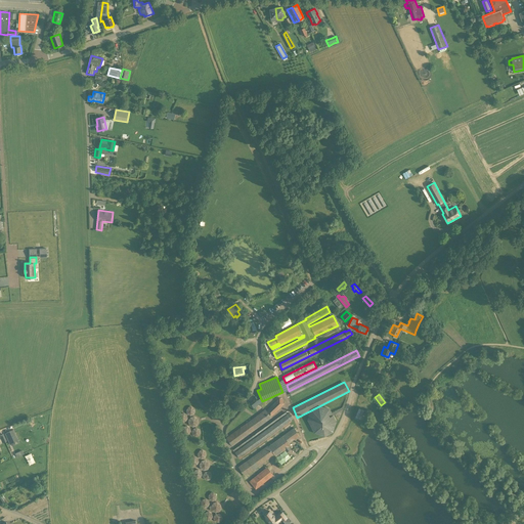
[(265,408),(226,438),(232,446),(272,418),(271,417),(285,403),(284,403),(284,401),(285,401),(282,399),(281,398),(280,397),(280,398),(279,397),(266,410),(265,408)]
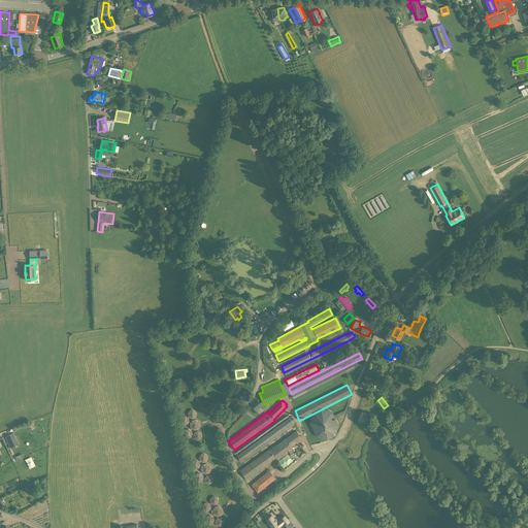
[(317,437),(328,439),(336,436),(340,423),(332,411),(321,408),(312,413),(310,424),(314,430),(315,434),(317,437)]
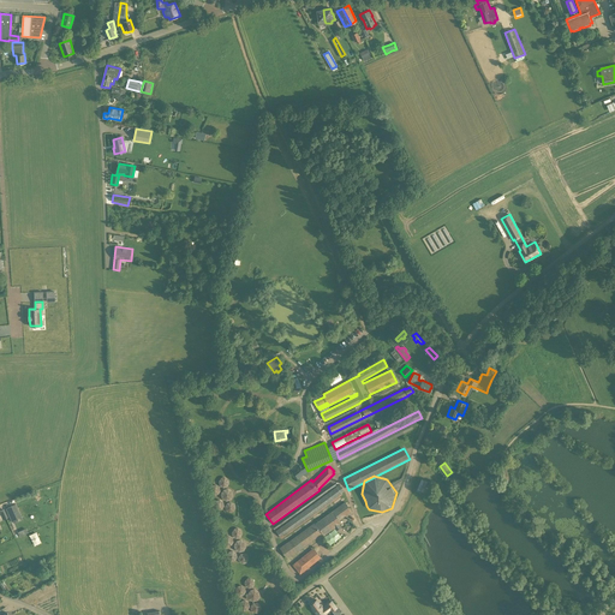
[(220,485),(224,488),(227,487),(230,483),(228,479),(225,477),(220,478),(219,482),(220,485)]
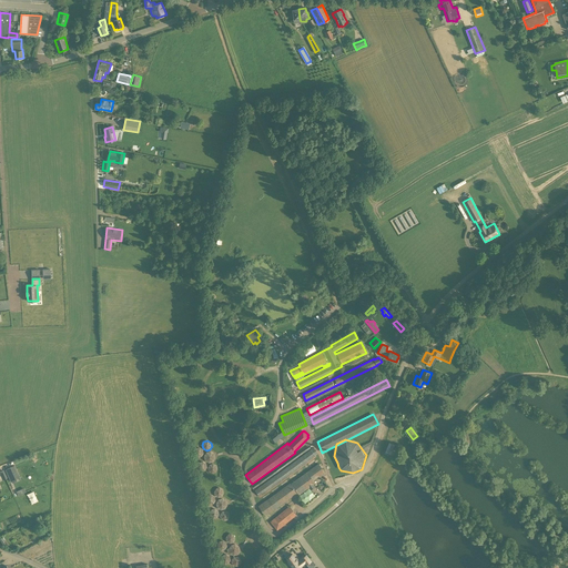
[(391,443),(389,442),(384,455),(386,455),(387,456),(388,456),(391,457),(394,449),(396,445),(393,444),(391,443)]
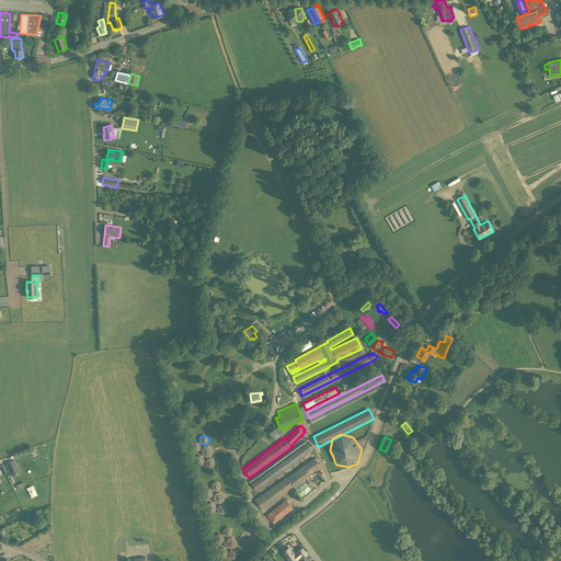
[(233,438),(231,446),(238,448),(241,442),(233,438)]
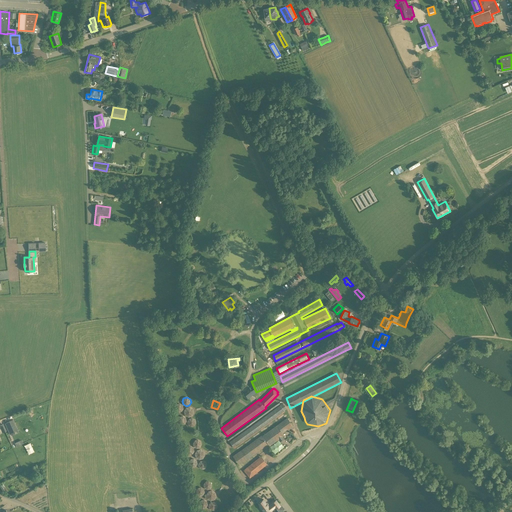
[(182,411),(183,408),(182,405),(180,403),(176,404),(174,407),(175,410),(178,412),(182,411)]
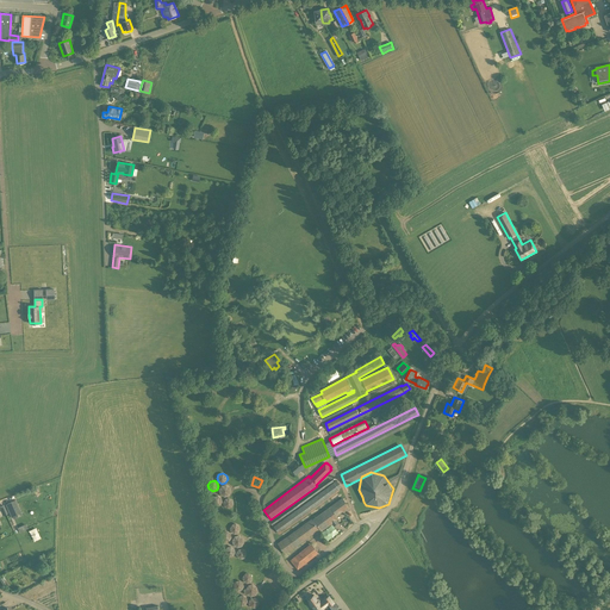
[(337,480),(274,527),(279,534),(340,490),(338,490),(342,487),(337,480)]
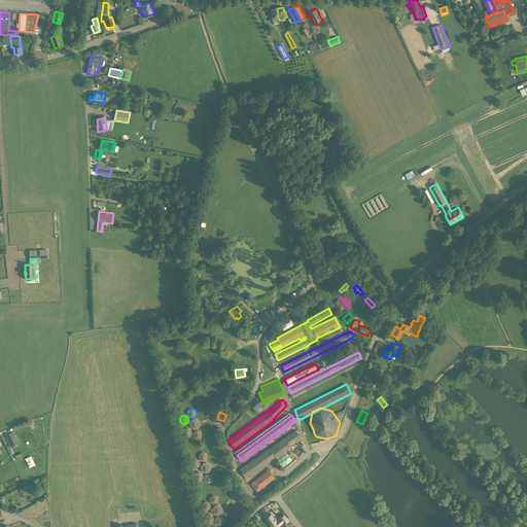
[(198,427),(200,424),(199,421),(196,419),(191,420),(189,423),(190,427),(194,428),(198,427)]
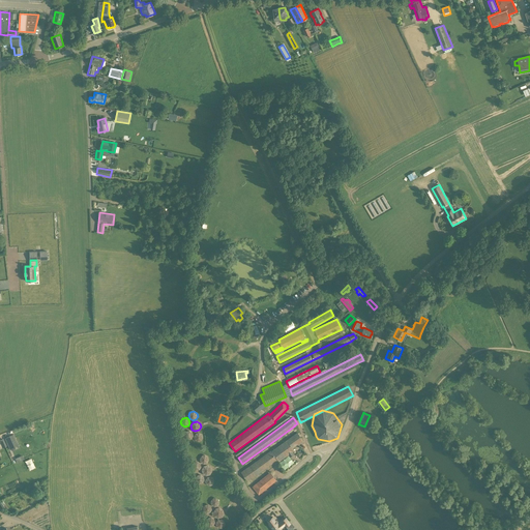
[(193,436),(192,433),(189,431),(185,431),(183,434),(184,437),(187,439),(190,439),(193,436)]
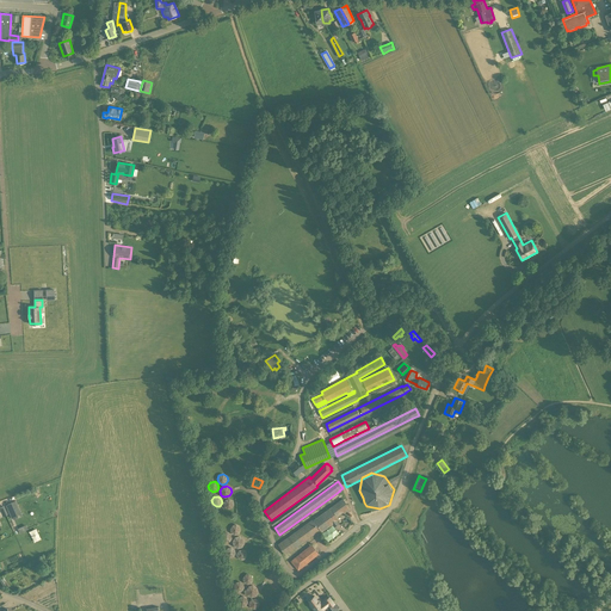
[(226,500),(223,504),(224,507),(228,510),(232,508),(234,505),(233,501),(229,499),(226,500)]
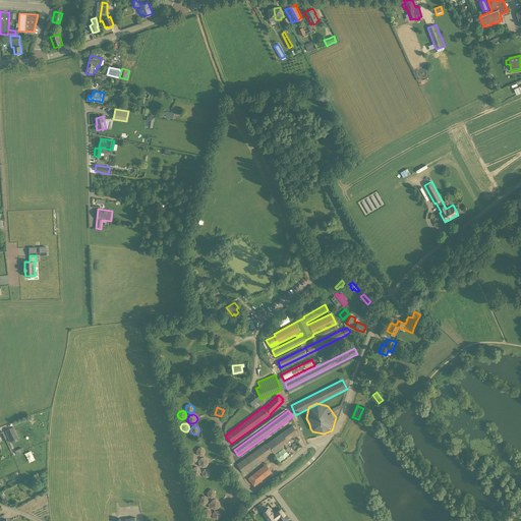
[(267,443),(237,464),(243,472),(273,452),(275,454),(284,447),(285,449),(289,447),(288,445),(290,443),(288,441),(298,433),(292,425),(282,432),(267,444),(267,443)]
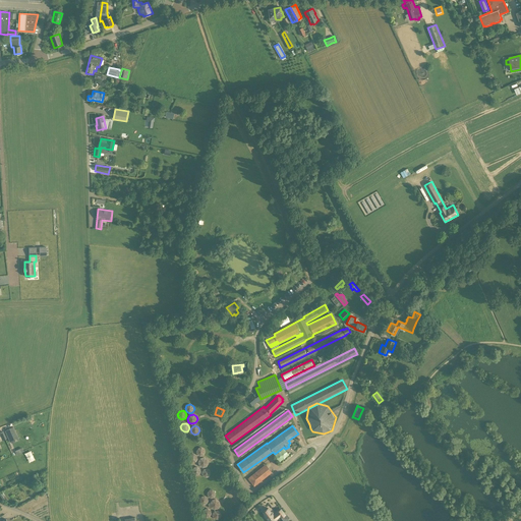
[(18,438),(13,427),(5,430),(9,442),(18,438)]
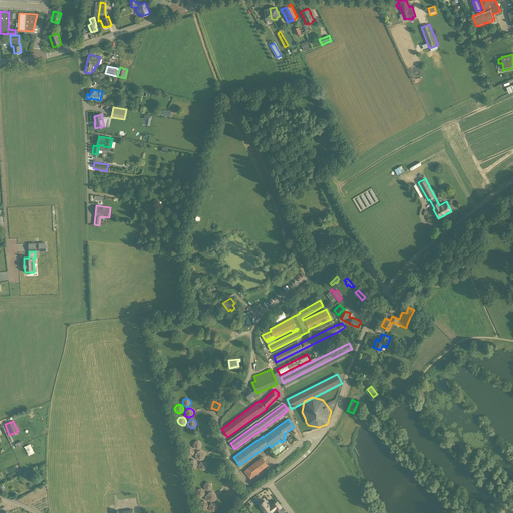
[(200,448),(202,445),(201,442),(198,440),(195,441),(193,444),(194,447),(197,449),(200,448)]
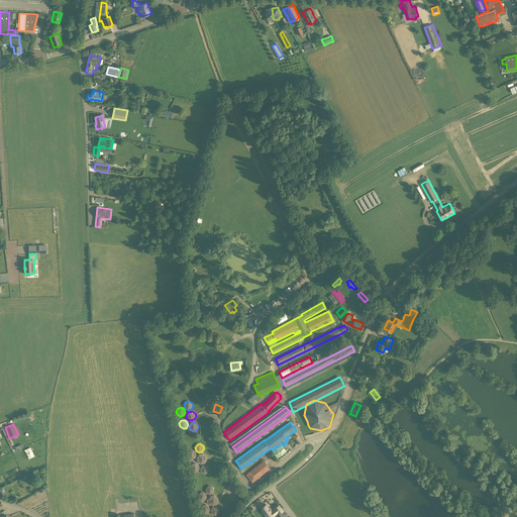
[(196,455),(195,451),(192,450),(189,451),(187,453),(188,457),(191,458),(194,457),(196,455)]
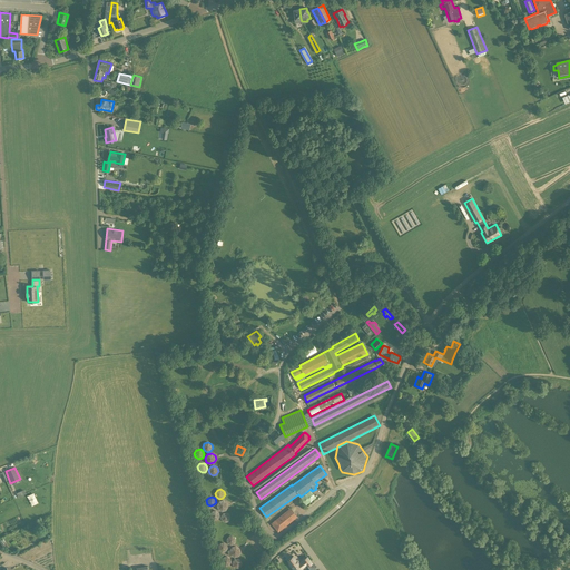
[(226,511),(228,507),(227,503),(223,501),(219,502),(217,505),(218,510),(222,512),(226,511)]
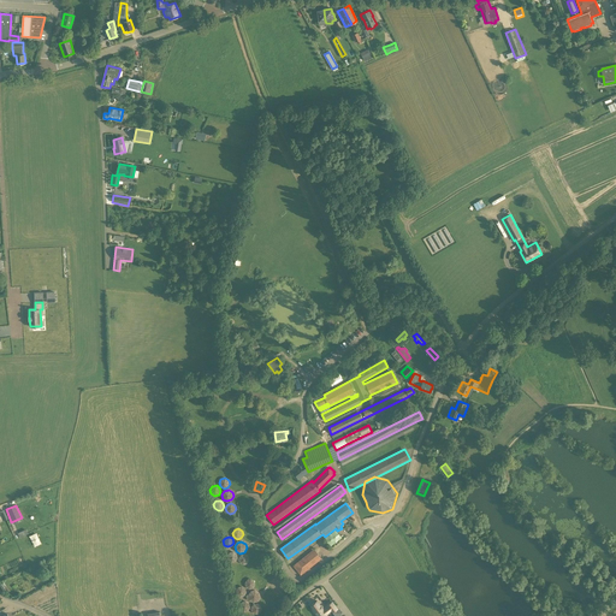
[(237,557),(236,554),(232,551),(229,552),(226,556),(227,560),(231,562),(235,561),(237,557)]
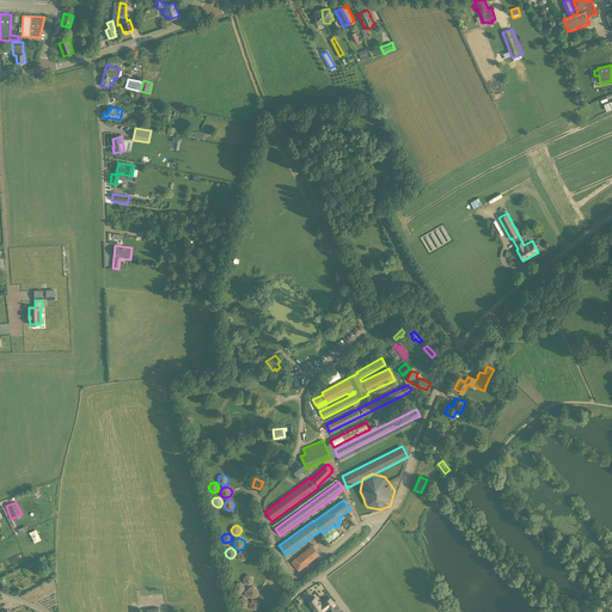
[(294,562),(300,568),(314,556),(310,549),(294,562)]
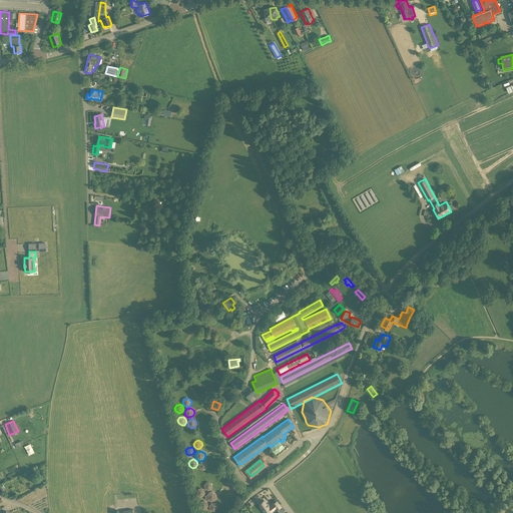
[(202,470),(205,469),(207,466),(206,463),(203,462),(200,462),(198,465),(199,469),(202,470)]
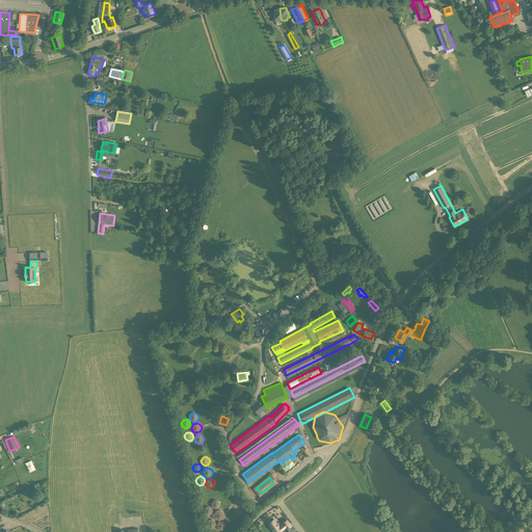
[(212,507),(215,508),(218,508),(220,505),(219,502),(216,500),(213,501),(211,504),(212,507)]
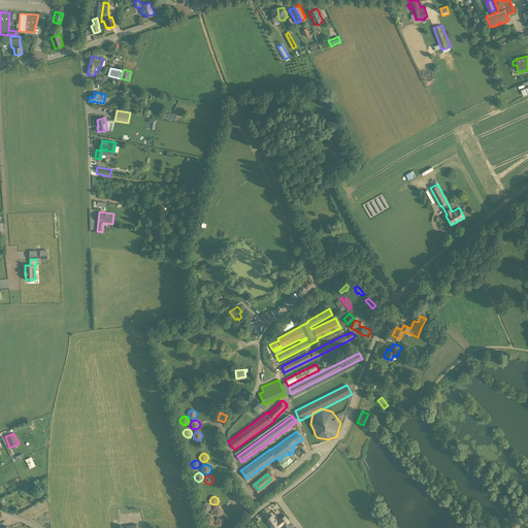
[(203,503),(202,506),(202,509),(205,512),(208,510),(210,507),(209,504),(206,502),(203,503)]
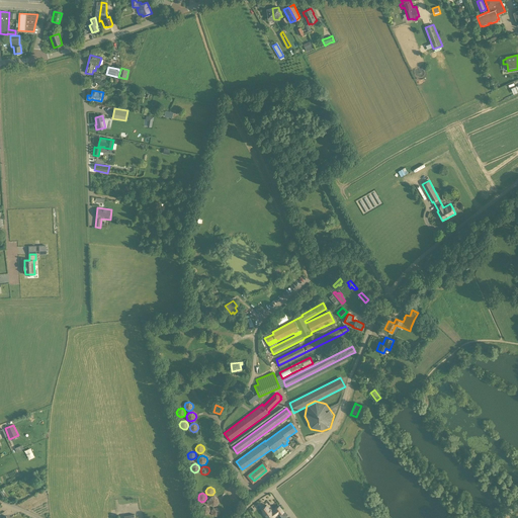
[(208,505),(209,505),(213,507),(217,506),(219,502),(218,499),(214,497),(210,498),(208,501),(207,501),(208,505)]
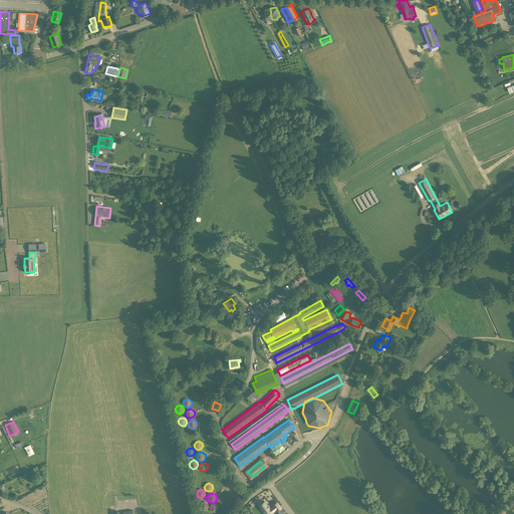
[(264,501),(259,505),(261,508),(260,508),(264,513),(269,513),(273,511),(276,509),(277,510),(281,507),(277,502),(273,505),(270,507),(268,504),(267,505),(264,501)]
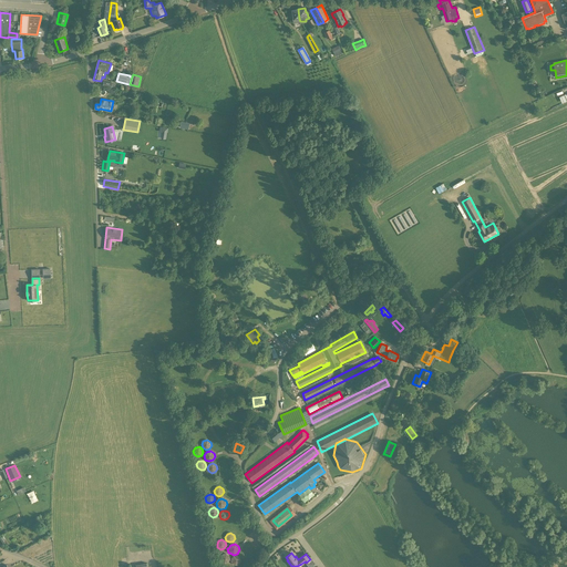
[(230,558),(229,555),(226,554),(223,554),(220,557),(222,560),(225,563),(228,562),(230,558)]
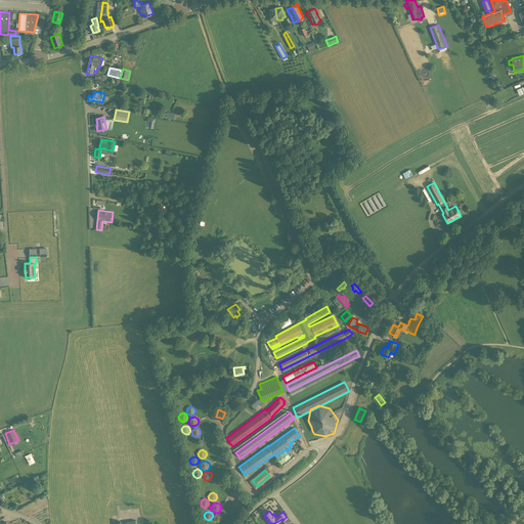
[(222,519),(221,515),(219,514),(215,514),(214,517),(215,520),(217,522),(221,521),(222,519)]
